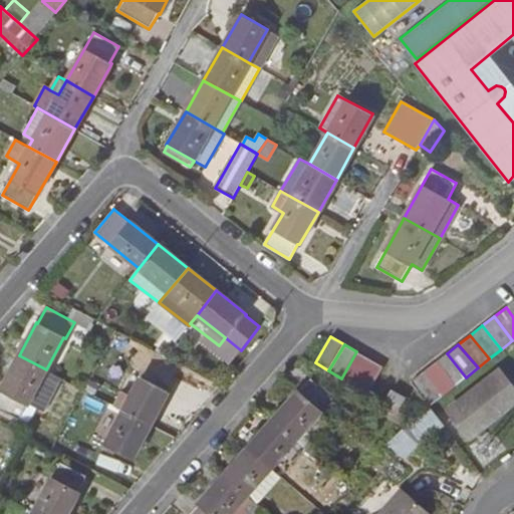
[(341,378),(355,386),(369,359),(356,351),(341,378)]
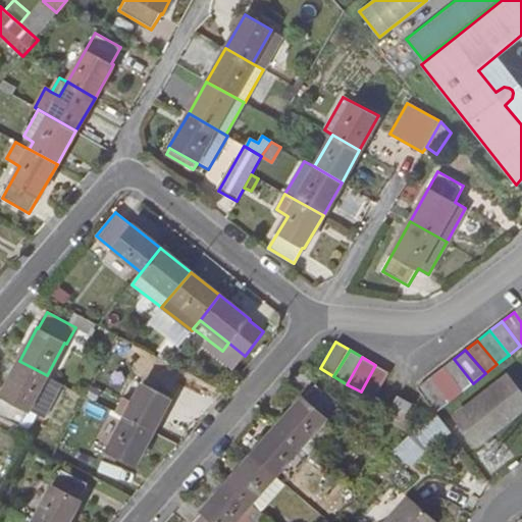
[(473,383),(454,359),(441,368),(461,393),(473,383)]
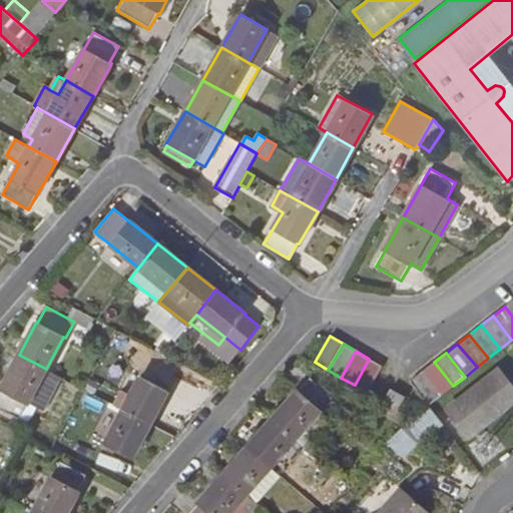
[(0,409),(19,420),(28,403),(38,408),(44,411),(61,377),(46,369),(19,355),(1,389),(2,389),(0,393),(0,409)]
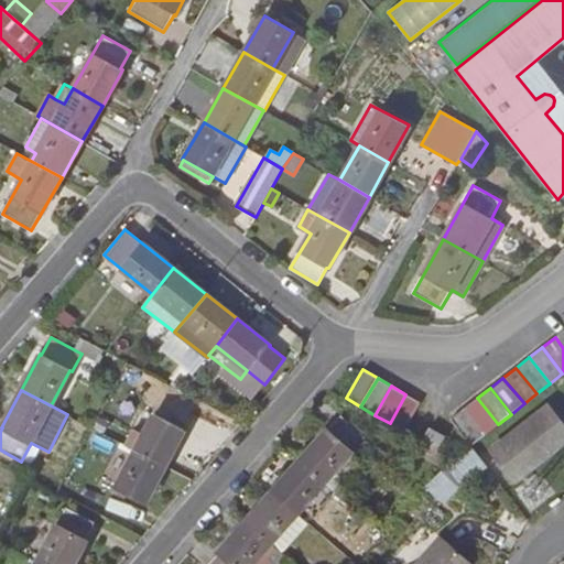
[(404,432),(420,402),(405,394),(390,423),(404,432)]
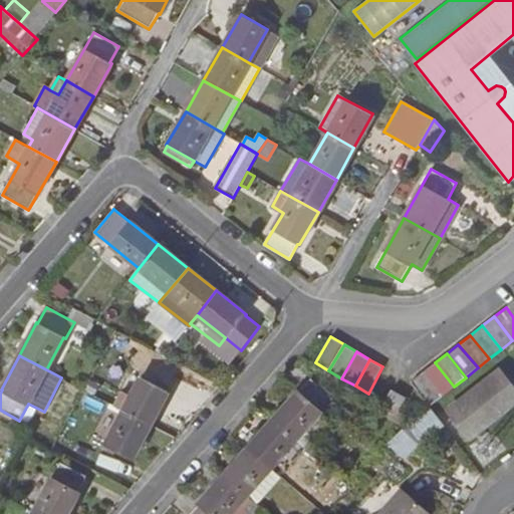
[(151,425),(169,391),(167,391),(176,374),(149,360),(122,411),(151,425)]
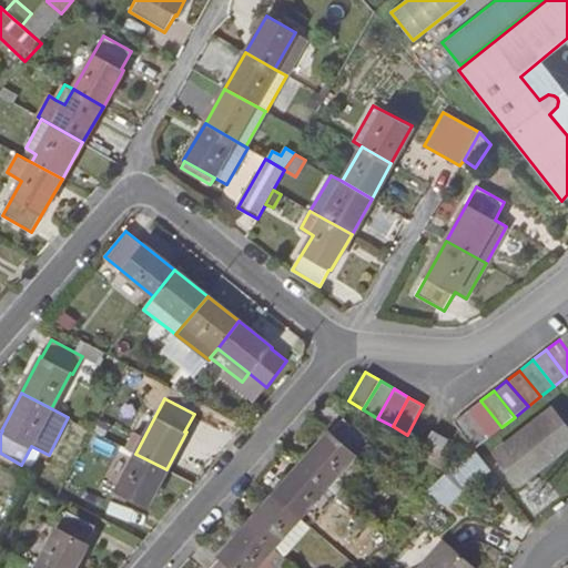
[(488,437),(501,427),(480,401),(467,412),(488,437)]
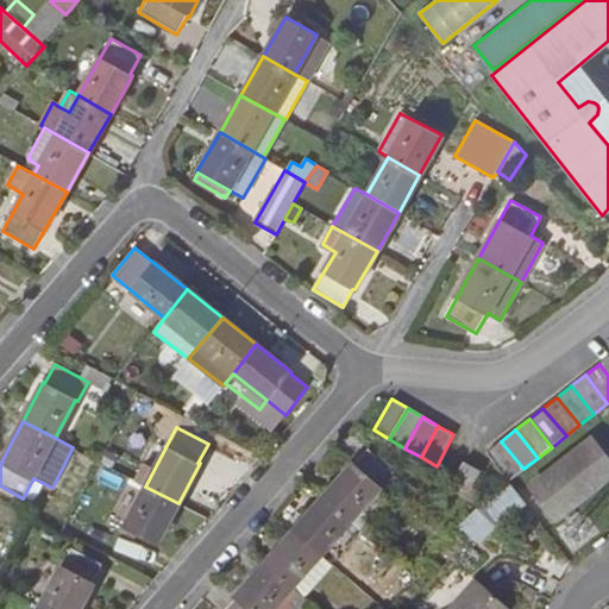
[(608,458),(592,438),(529,487),(554,519),(608,476),(608,458)]
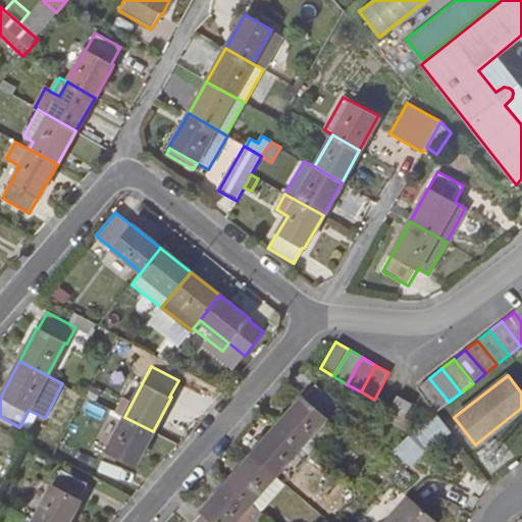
[(417,387),(435,412),(449,402),(429,378),(417,387)]
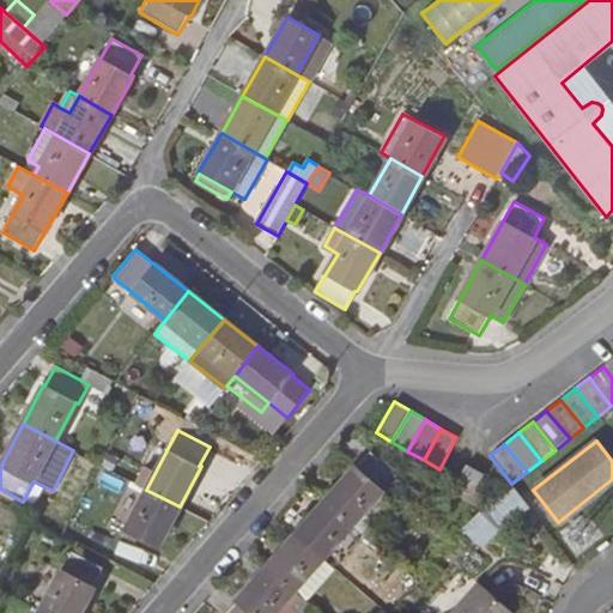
[(362,513),(396,475),(370,451),(356,467),(354,466),(325,501),(352,523),(360,532),(370,521),(362,513)]
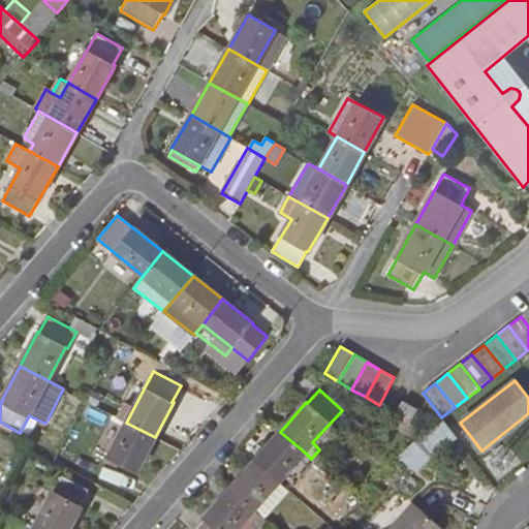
[(403,402),(396,414),(409,422),(416,409),(403,402)]
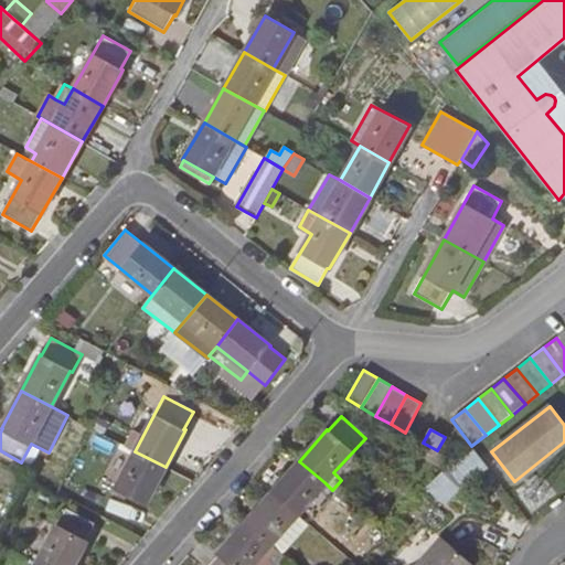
[(31,468),(42,449),(31,444),(21,462),(31,468)]
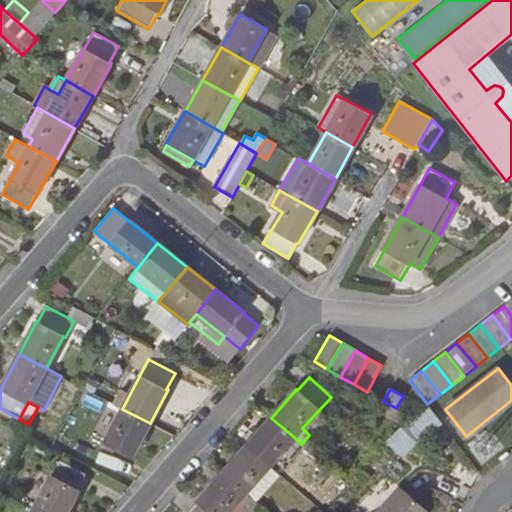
[(427,404),(412,417),(406,421),(413,430),(396,448),(409,461),(425,445),(420,438),(441,421),(427,404)]
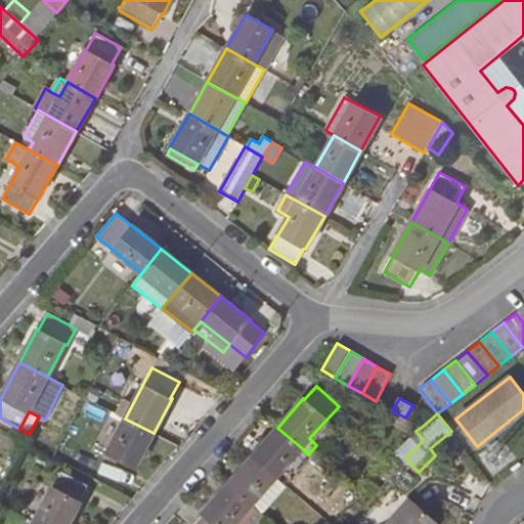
[(154,433),(125,419),(104,457),(115,464),(118,457),(135,467),(154,433)]
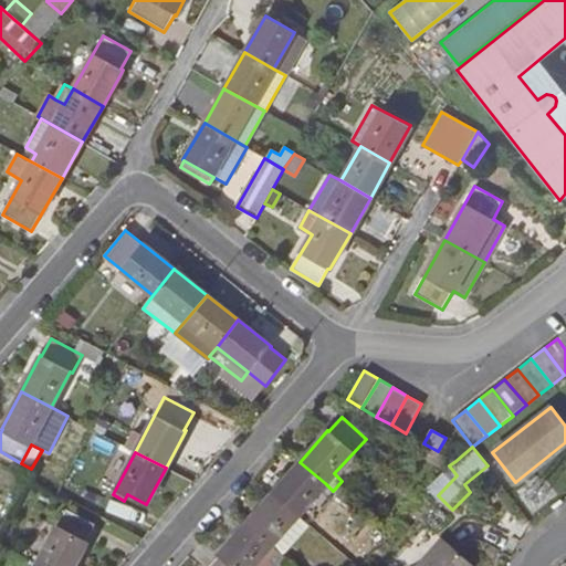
[(297,514),(325,483),(300,462),(273,493),(297,514)]
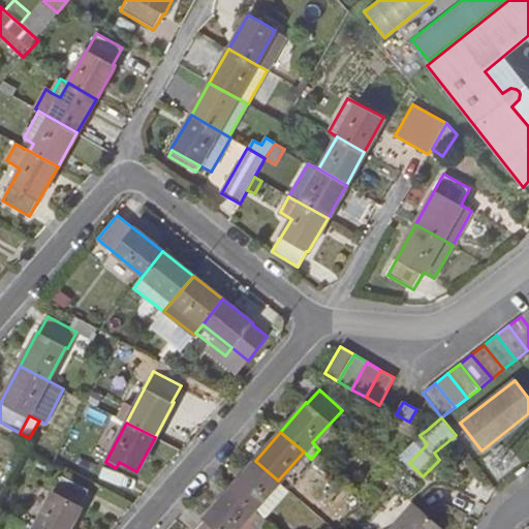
[(278,480),(255,461),(230,489),(263,519),(288,490),(278,480)]
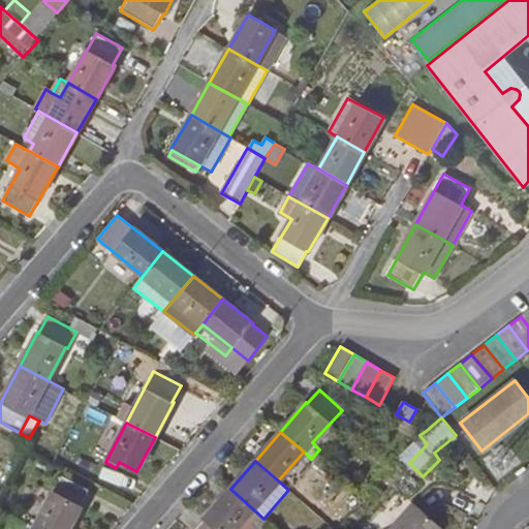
[(39,528),(68,528),(82,506),(80,506),(89,490),(62,475),(35,527),(39,528)]
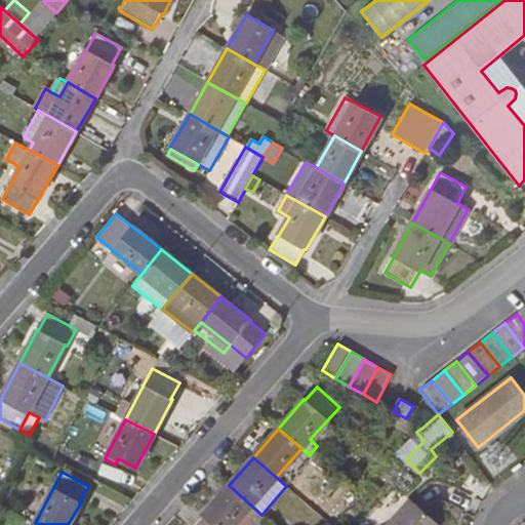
[(252,524),(261,515),(229,485),(193,524),(252,524)]
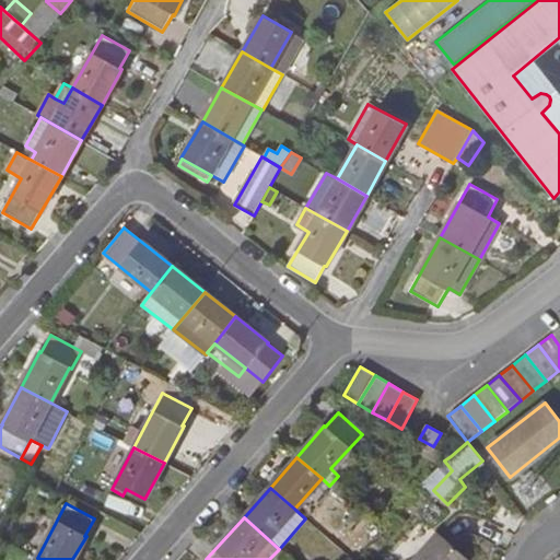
[(467,559),(468,559),(438,533),(412,559),(467,559)]
